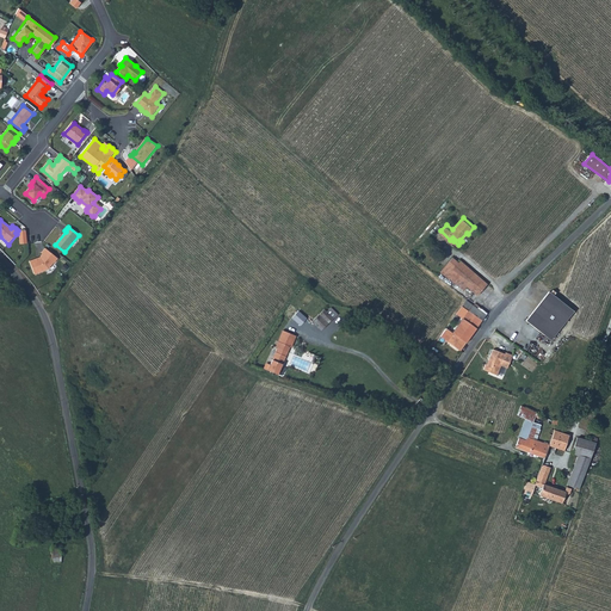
[(59,259),(47,248),(44,251),(42,253),(43,254),(41,258),(30,261),(35,275),(49,269),(54,263),(55,264),(59,259)]
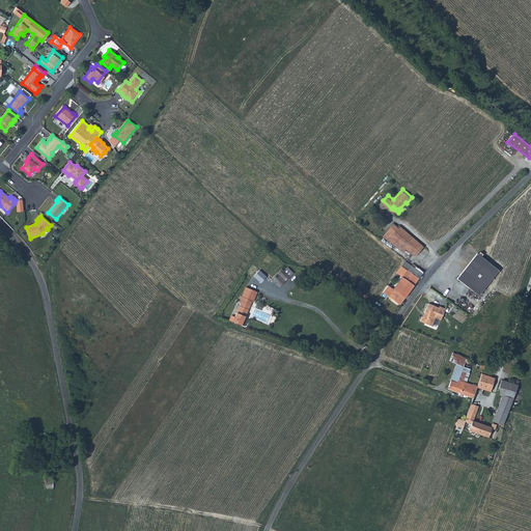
[(386,230),(407,246),(411,249),(414,245),(417,242),(422,246),(424,243),(399,224),(397,225),(392,222),(386,230)]
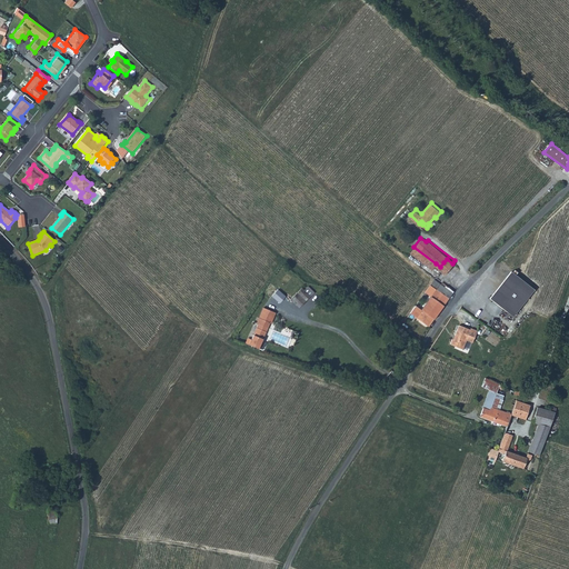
[(410,251),(431,268),(436,263),(413,247),(410,251)]
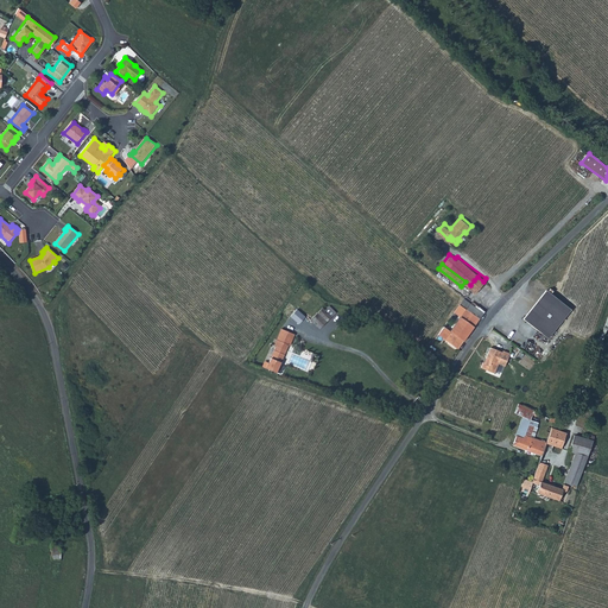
[(476,290),(483,282),(477,277),(474,280),(470,285),(476,290)]
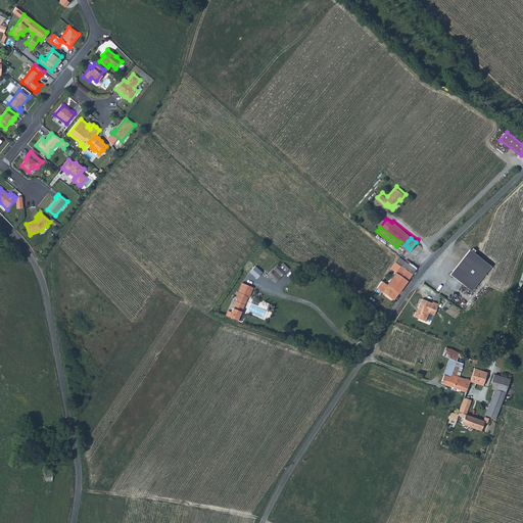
[(470,250),(449,275),(450,276),(466,288),(485,264),(470,250)]
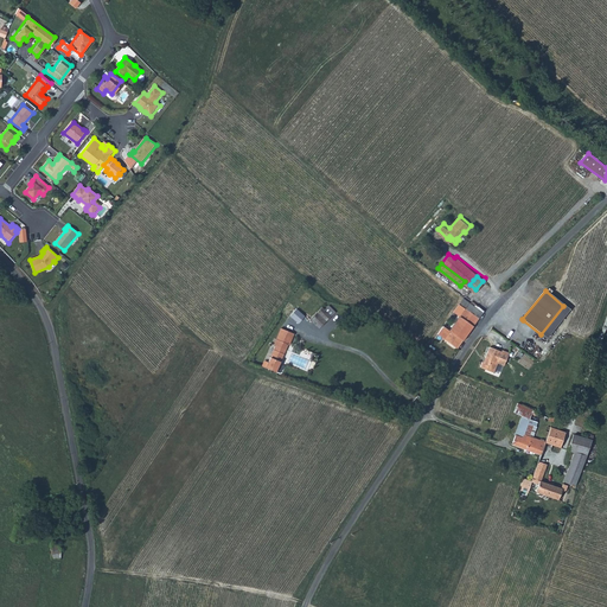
[(468,302),(462,298),(458,305),(465,310),(478,318),(483,312),(473,306),(474,304),(471,300),(468,302)]
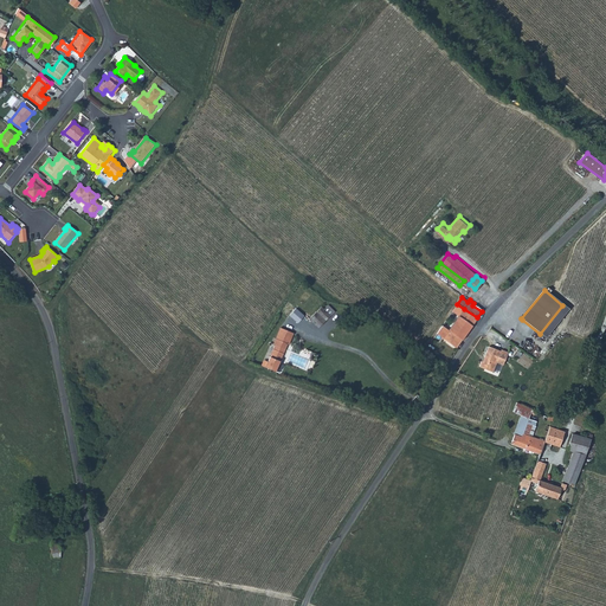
[(326,302),(322,305),(331,315),(335,310),(326,302)]
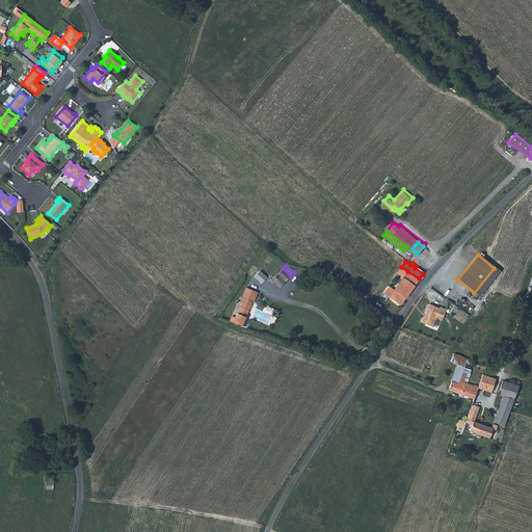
[(255,266),(248,271),(262,283),(267,276),(255,266)]
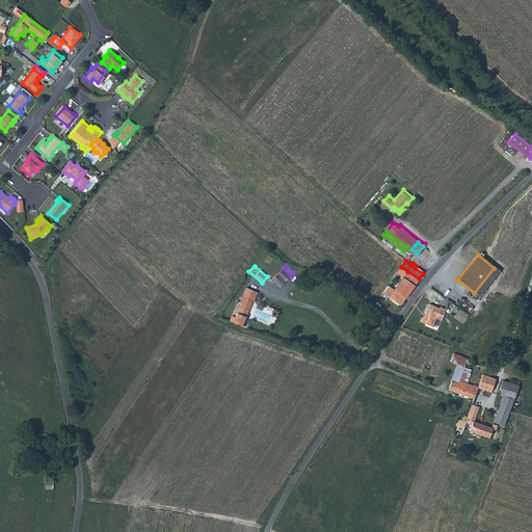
[(291,276),(283,268),(272,280),(281,288),(291,276)]
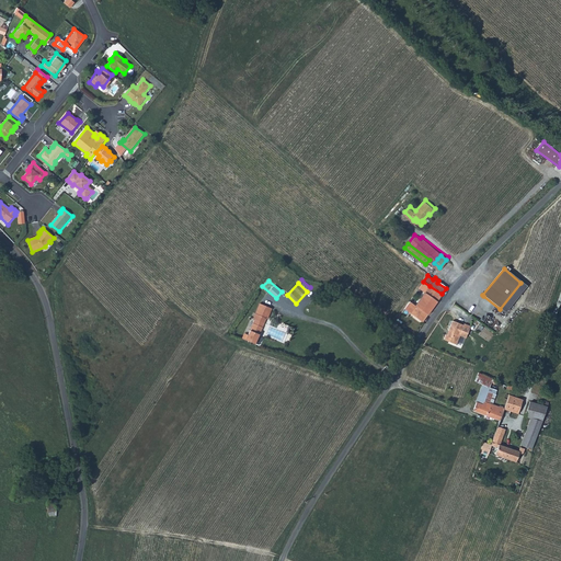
[(521,283),(500,309),(505,313),(526,287),(521,283)]
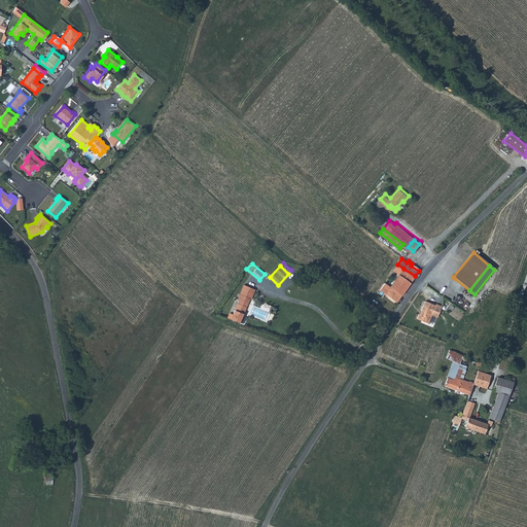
[(390,287),(401,295),(415,276),(403,269),(390,287)]
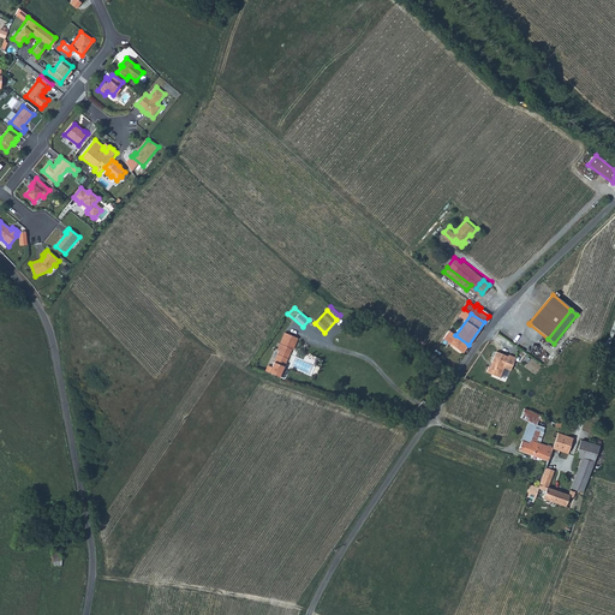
[(448,330),(442,339),(449,344),(463,353),(469,345),(455,335),(448,330)]
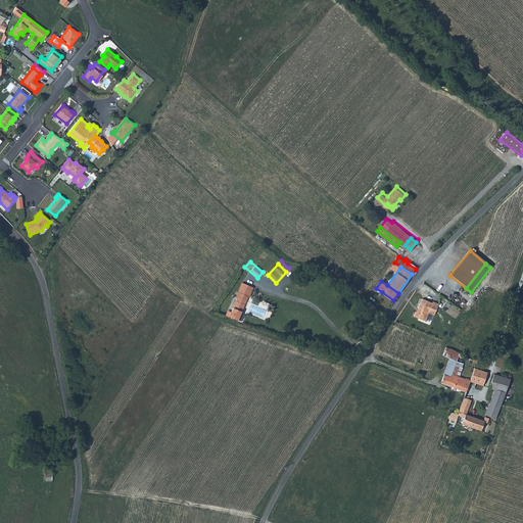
[(249,297),(254,287),(243,282),(237,296),(238,297),(230,317),(238,320),(242,311),(248,296),(249,297)]
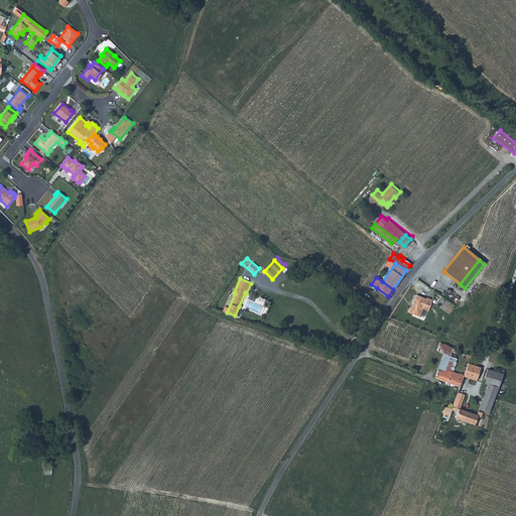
[(409,308),(407,312),(418,316),(421,308),(427,311),(431,300),(426,298),(425,299),(415,295),(411,304),(412,304),(411,307),(409,308)]
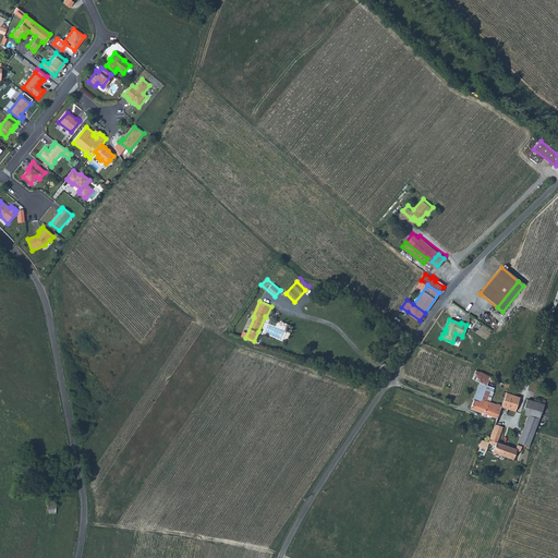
[(482,385),(485,376),(475,372),(472,380),(478,384),(473,401),(474,401),(471,410),(497,419),(501,408),(499,407),(482,400),(487,387),(482,385)]
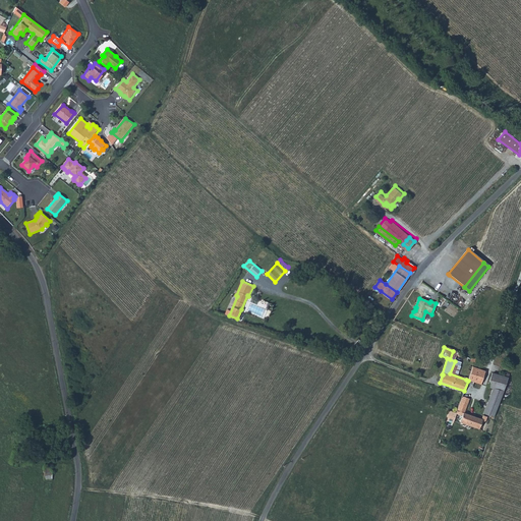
[(481,385),(485,371),(473,367),(471,371),(468,381),(481,385)]
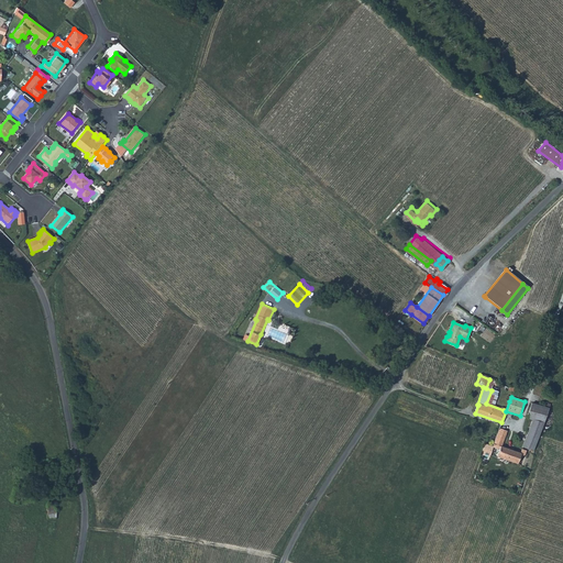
[(532,421),(522,448),(533,451),(550,405),(544,404),(543,407),(532,404),(527,419),(532,421)]
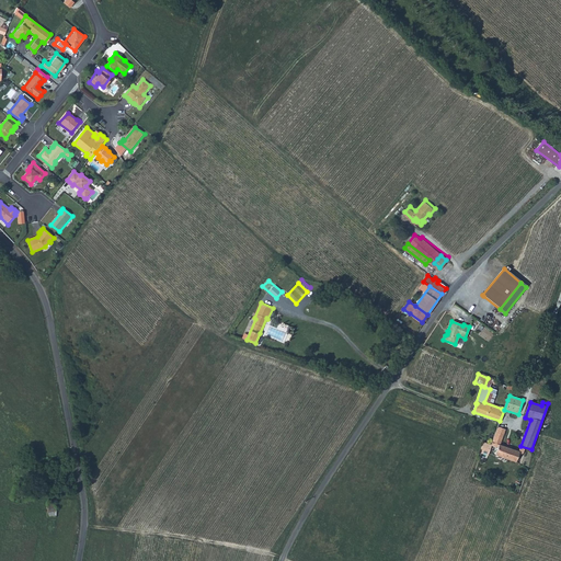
[(492,442),(491,445),(491,447),(497,449),(495,455),(516,462),(518,455),(523,454),(524,449),(521,448),(518,451),(499,445),(504,432),(496,428),(493,437),(492,442)]
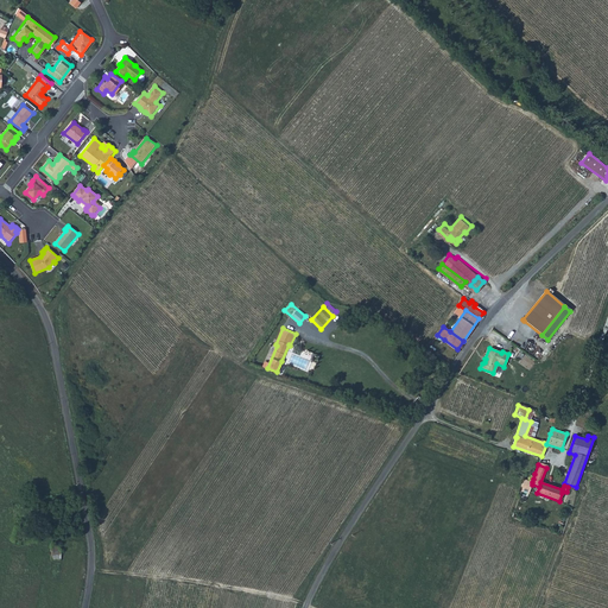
[(524,480),(521,487),(523,487),(530,489),(532,485),(532,482),(524,480)]
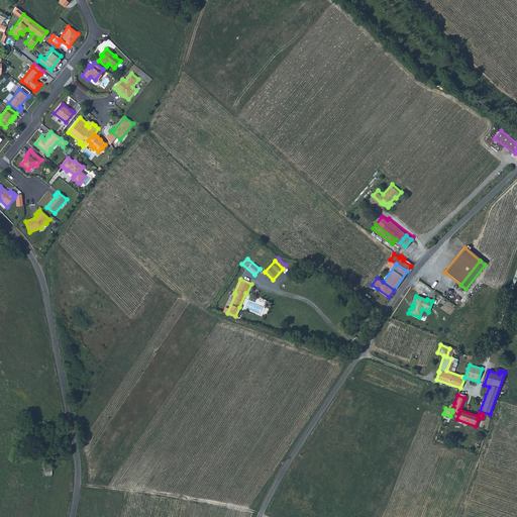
[(12,459),(20,460),(23,450),(15,446),(15,447),(12,459)]
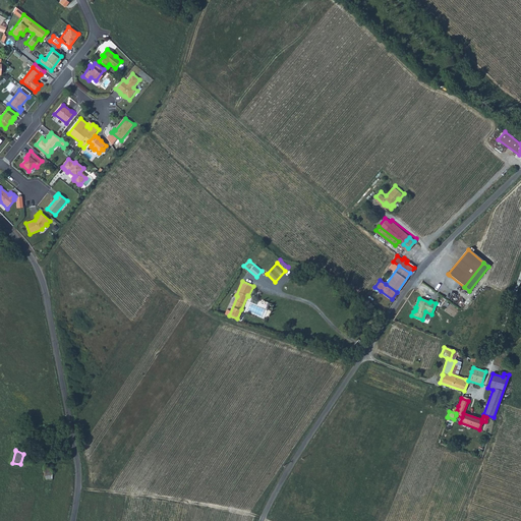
[(45,467),(45,470),(45,479),(53,479),(53,470),(51,470),(51,467),(45,467)]
